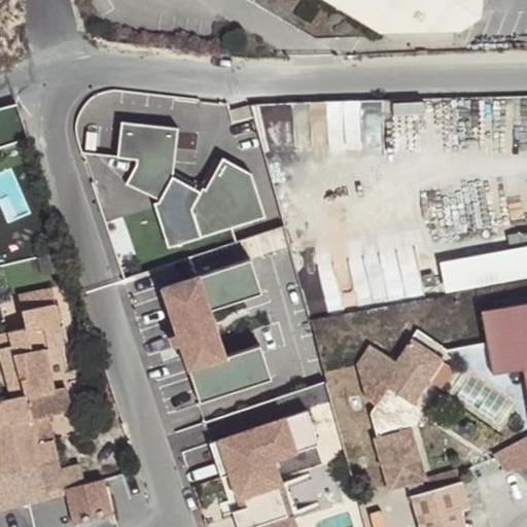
[(327,0),(381,32),(391,15),(417,31),(455,30),(471,0),(327,0)]
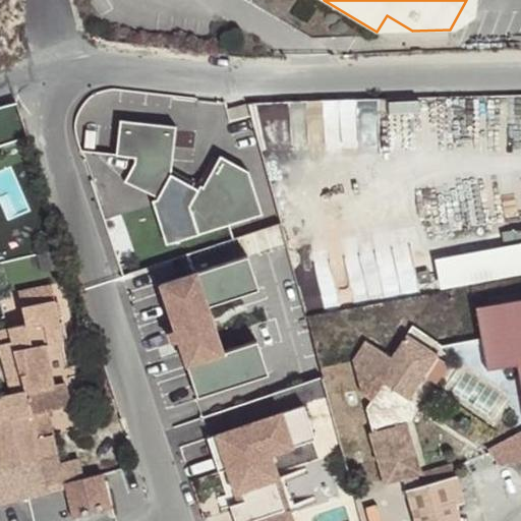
[(377,32),(412,31),(387,15),(377,32)]
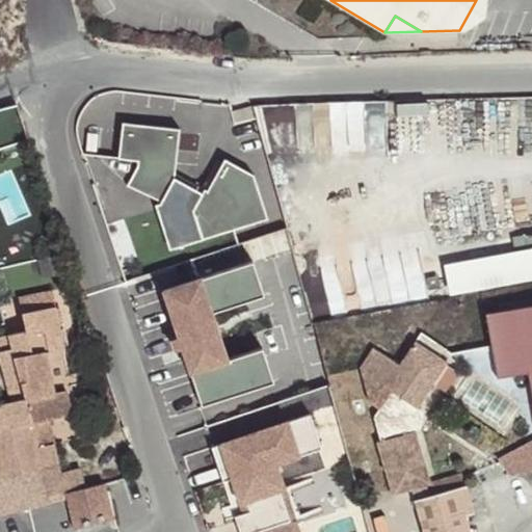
[(268,152),(388,151),(388,101),(268,101),(268,152)]
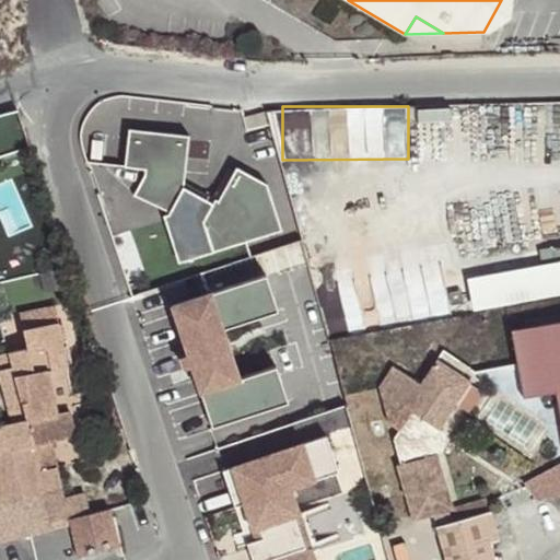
[(268,124),(265,113),(244,118),(247,130),(268,124)]
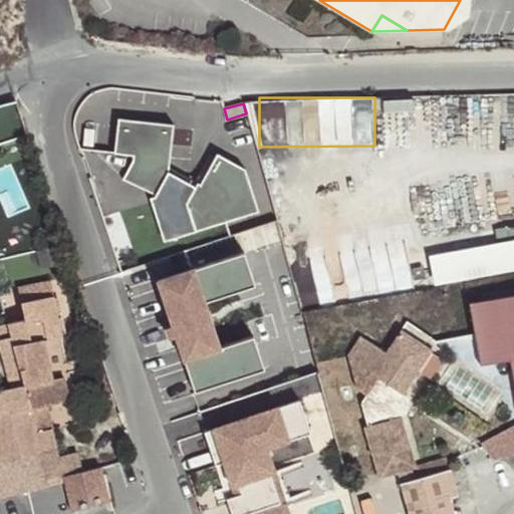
[(169,127),(115,121),(113,154),(134,160),(117,181),(149,200),(166,242),(200,233),(255,212),(242,172),(215,159),(191,187),(170,167),(169,127)]
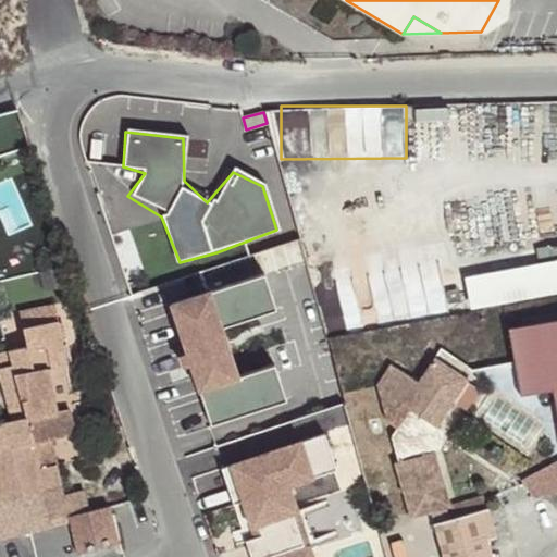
[(470,304),(556,295),(556,261),(466,271),(470,304)]
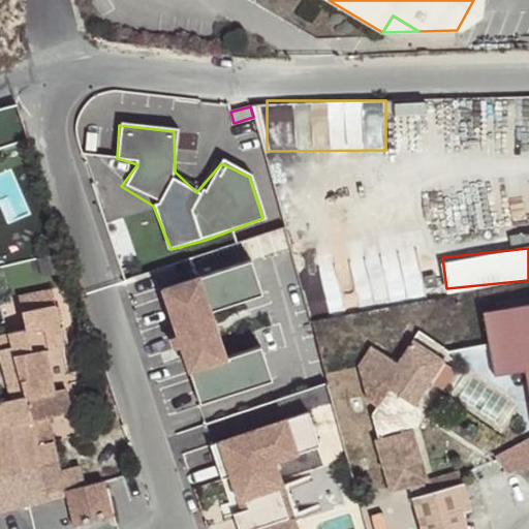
[(182,345),(200,404),(273,380),(261,346),(226,356),(211,310),(263,293),(251,258),(162,288),(178,333),(170,335),(175,348),(182,345)]
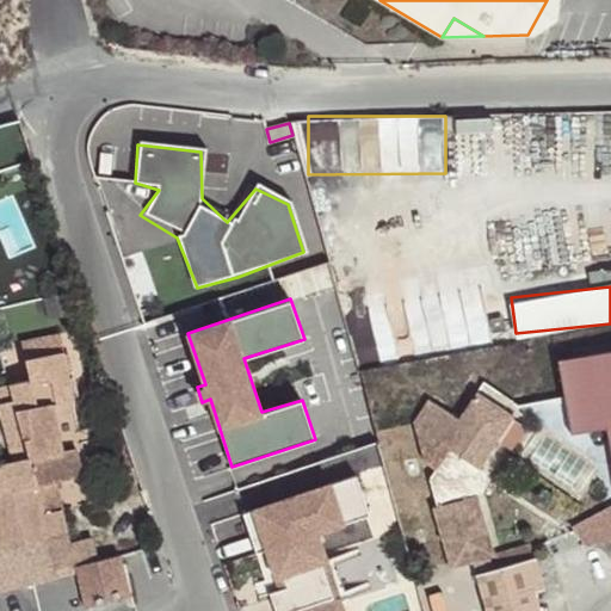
[(23,345),(28,362),(60,353),(56,337),(23,345)]
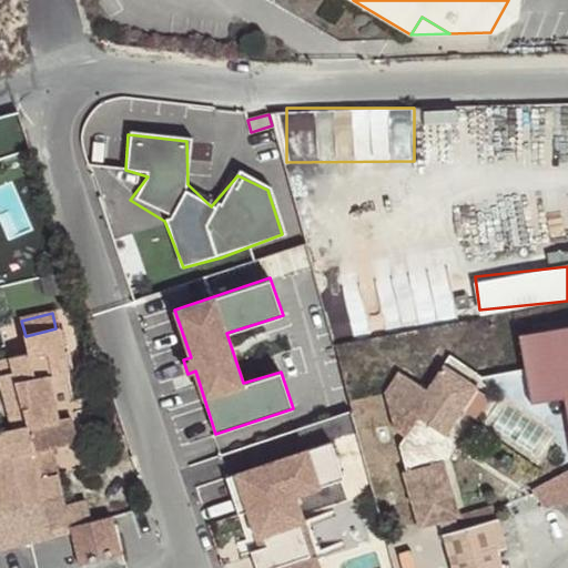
[(567,314),(515,323),(529,402),(566,395),(567,411),(567,314)]
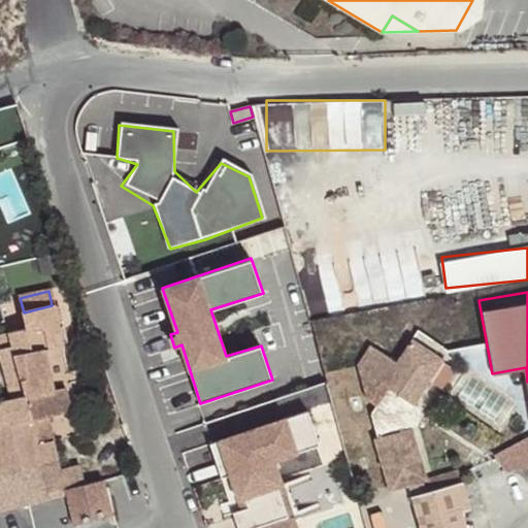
[(52,305),(24,312),(28,328),(8,333),(12,348),(24,397),(12,400),(0,402),(0,515),(51,504),(73,466),(59,466),(54,440),(39,444),(33,420),(47,417),(71,411),(62,374),(69,372),(52,305)]
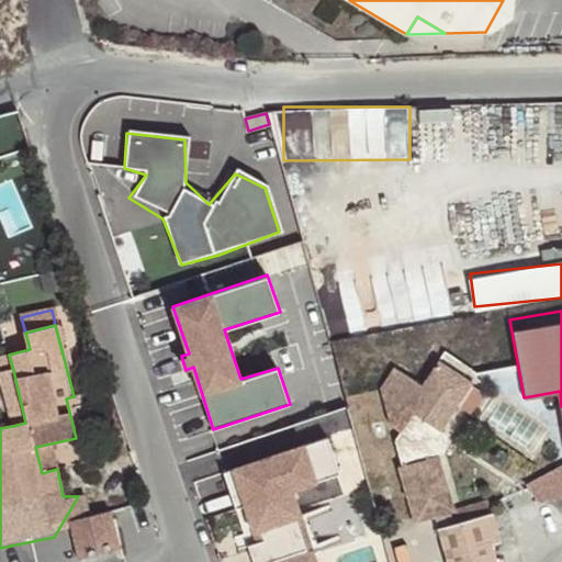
[(394,368),(381,389),(391,425),(401,431),(395,441),(403,468),(400,468),(415,523),(435,517),(449,513),(454,512),(439,454),(435,439),(440,430),(472,382),(438,361),(422,385),(394,368)]
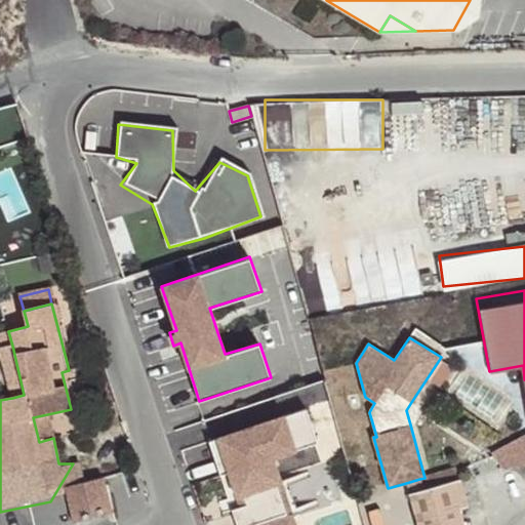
[(0,349),(12,398),(24,395),(12,346),(0,348),(0,349)]
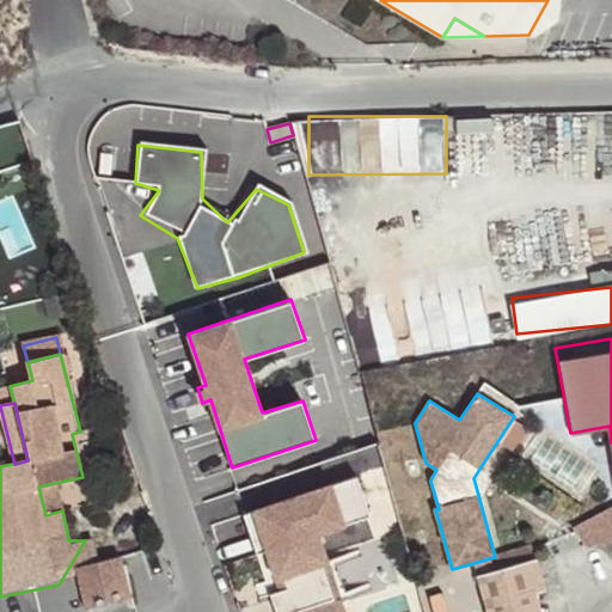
[(479,469),(473,478),(478,495),(482,494),(487,473),(479,469)]
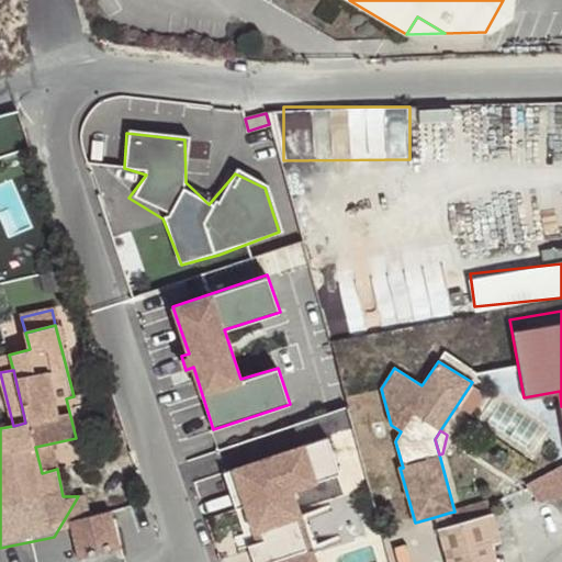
[(257,542),(248,546),(253,561),(315,561),(313,551),(307,552),(295,517),(301,516),(292,490),(340,473),(328,436),(223,472),(236,508),(245,505),(254,531),(260,529),(265,540),(257,542)]
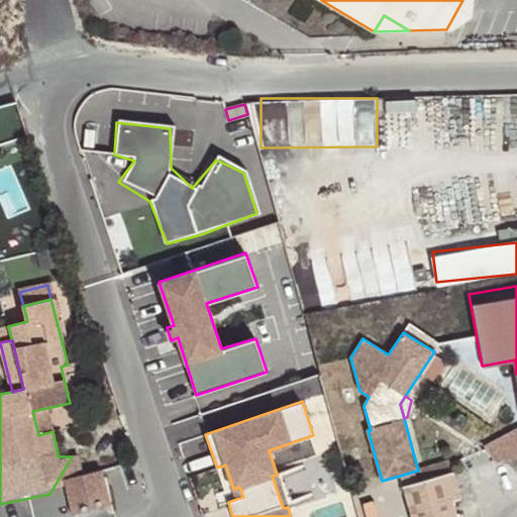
[(32,411),(38,435),(53,431),(46,408),(32,411)]
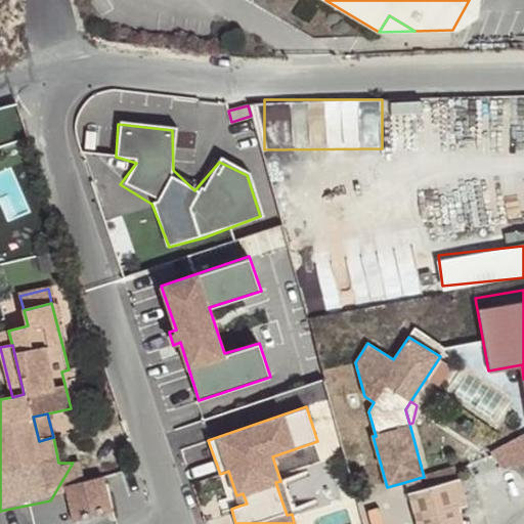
[(455,468),(428,475),(431,486),(422,489),(409,493),(418,523),(463,523),(457,507),(466,504),(455,468)]
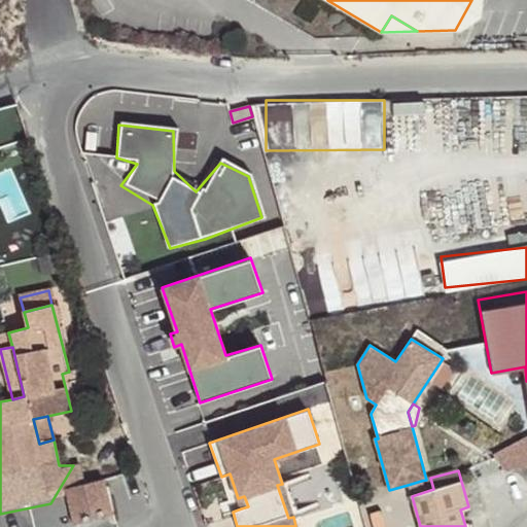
[(115,477),(66,489),(74,525),(124,513),(115,477)]
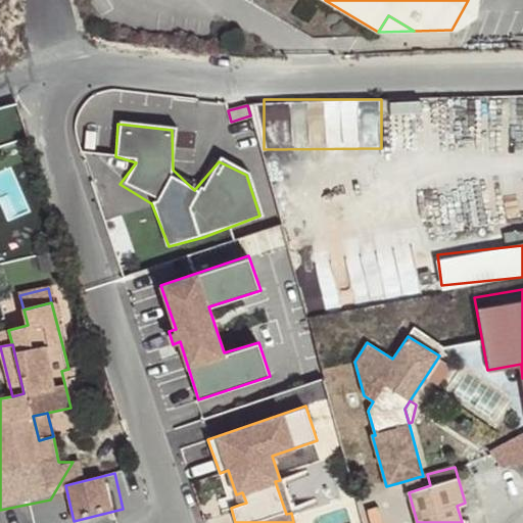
[(405,481),(409,492),(421,488),(418,477),(405,481)]
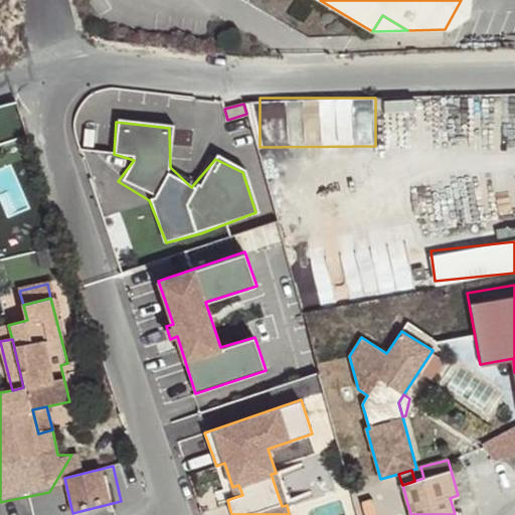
[(238,485),(232,487),(235,497),(242,495),(238,485)]
